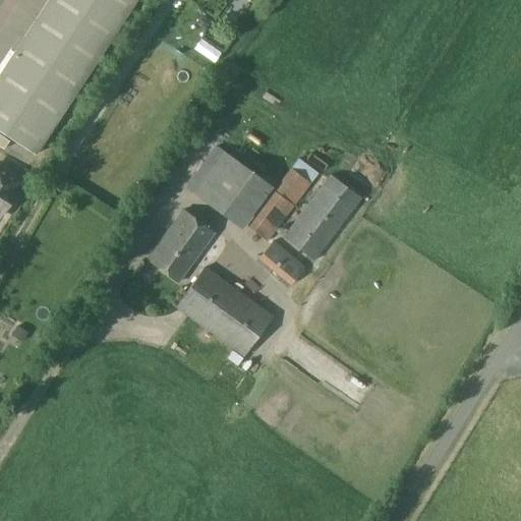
[(0,130),(35,155),(136,0),(48,0),(0,73),(0,130)]
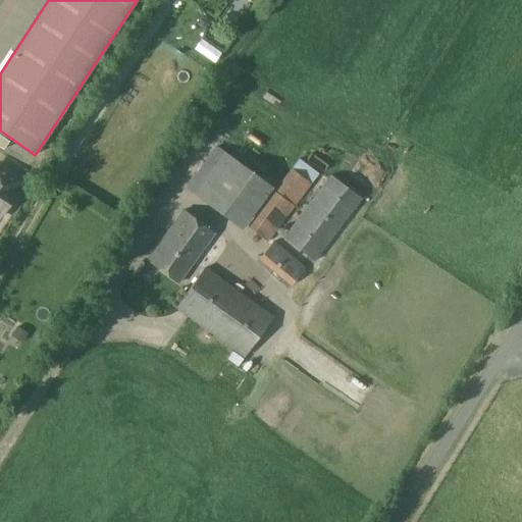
[(244,228),(273,186),(217,148),(188,190),(244,228)]
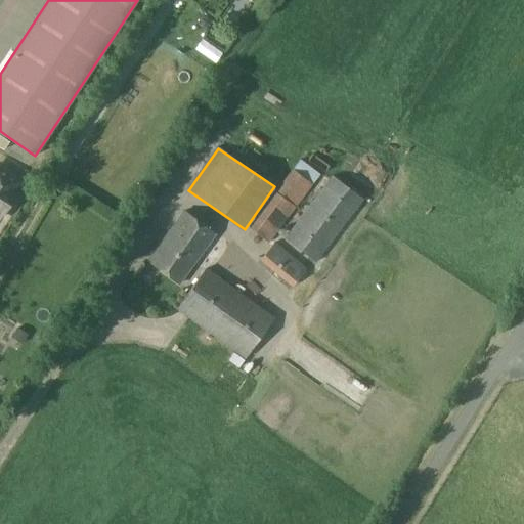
[(268,243),(313,183),(319,175),(301,160),(250,227),(268,243)]
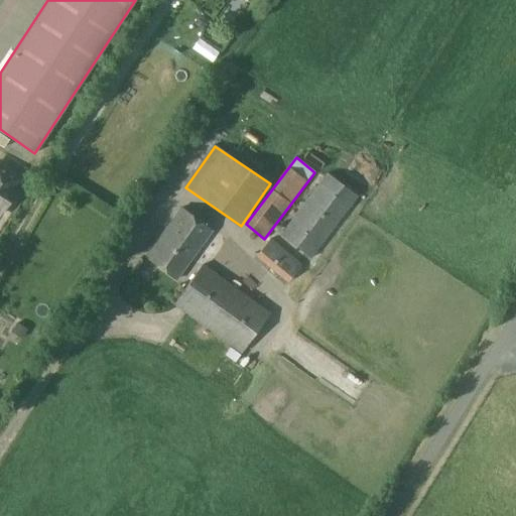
[(20,178),(0,164),(0,213),(17,187),(15,186),(20,178)]
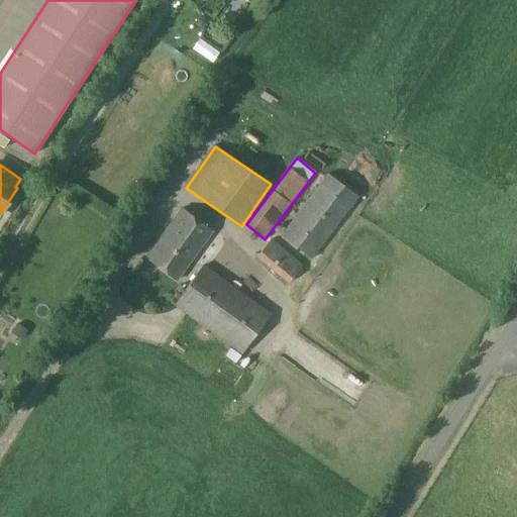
[(311,257),(357,198),(327,175),(281,234),(311,257)]
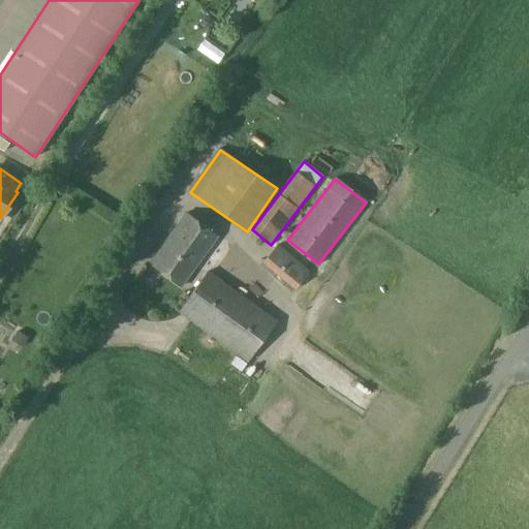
[(184,286),(216,237),(186,213),(150,262),(184,286)]
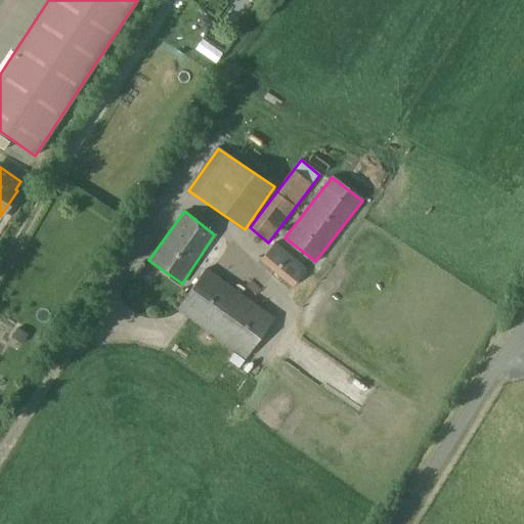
[(293,286),(306,269),(274,243),(261,259),(293,286)]
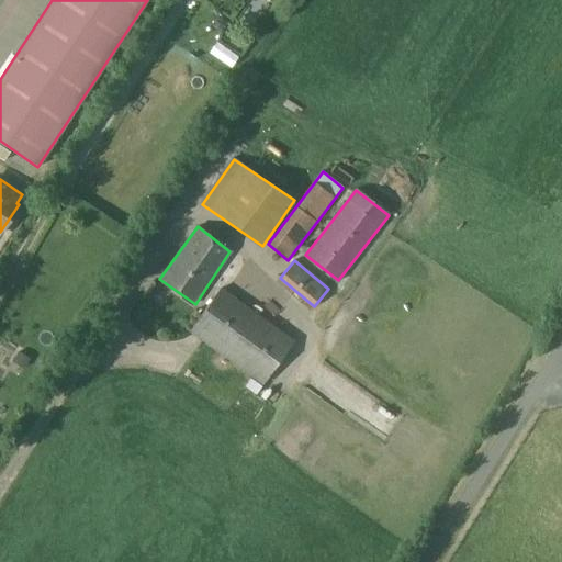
[(260,383),(292,341),(221,289),(189,332),(260,383)]
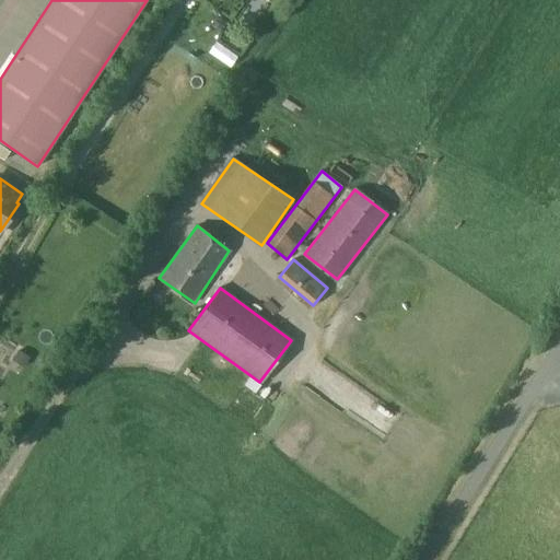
[(19,350),(13,359),(24,366),(31,357),(19,350)]
